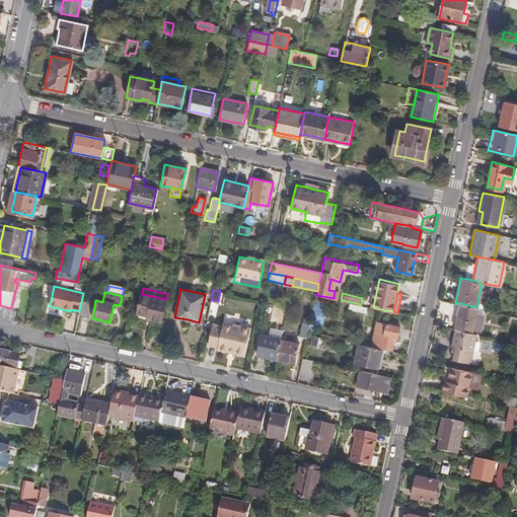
[(166,299),(142,294),(138,313),(147,315),(146,318),(153,319),(161,321),(166,299)]
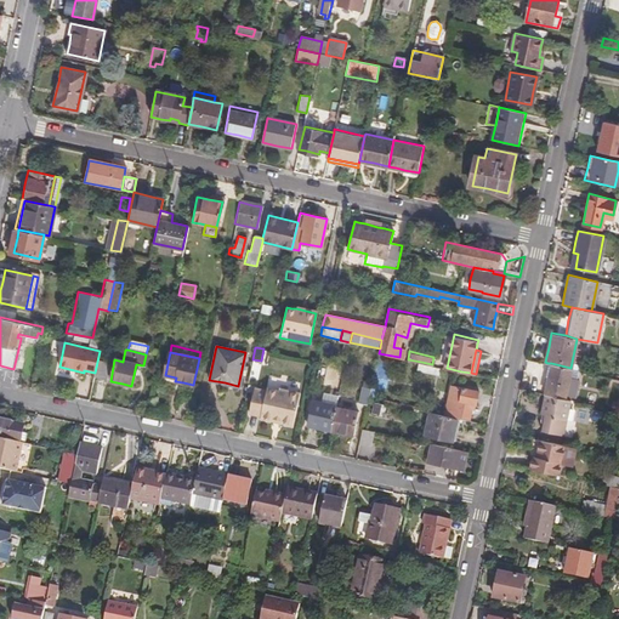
[(95,373),(94,378),(104,380),(108,364),(97,362),(95,373)]
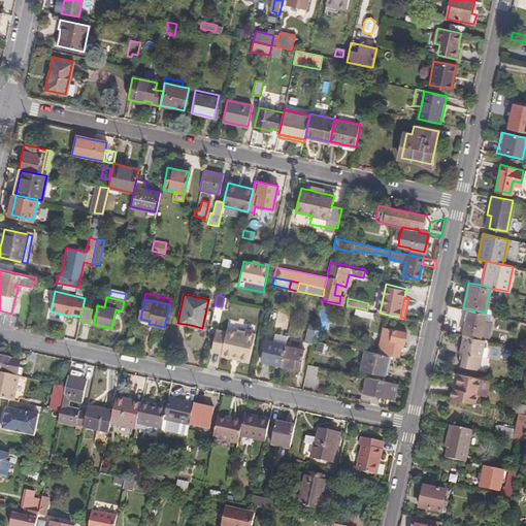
[(367,309),(358,307),(357,313),(374,317),(375,311),(367,309)]
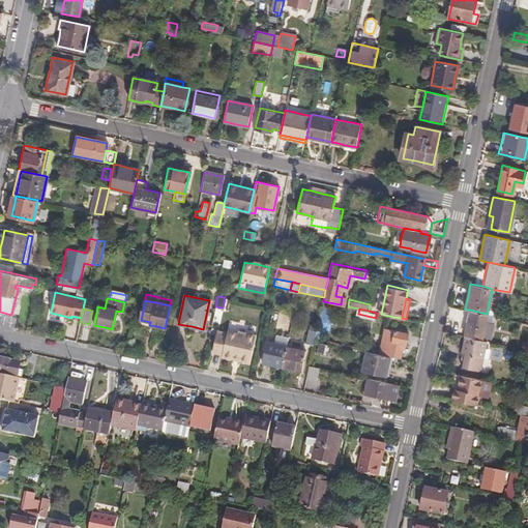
[(486,322),(488,314),(487,314),(470,310),(468,321),(466,328),(465,335),(481,339),(482,336),(486,322)]
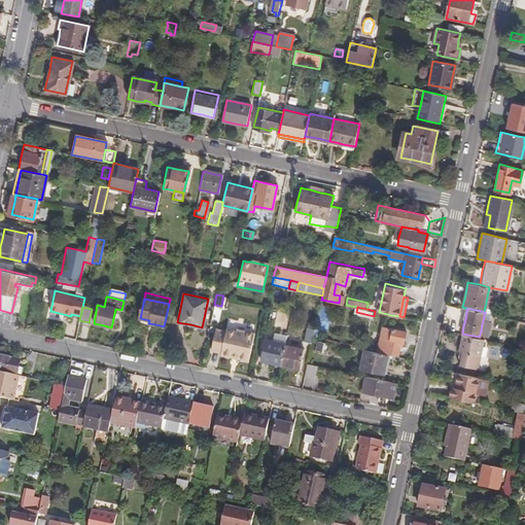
[(391,315),(379,312),(378,317),(390,320),(391,315)]
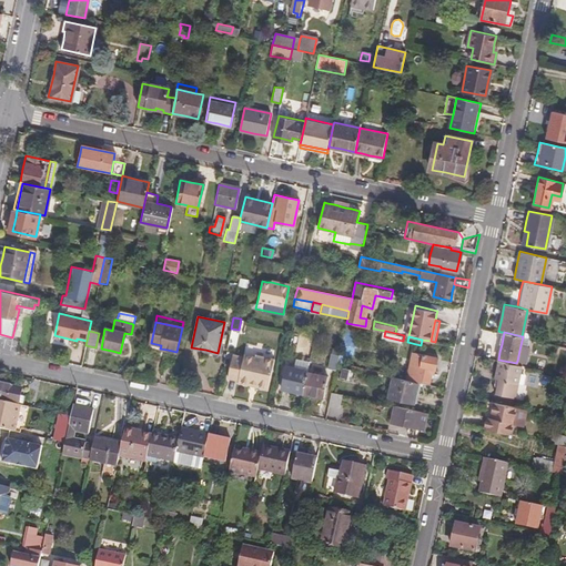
[(527,346),(521,345),(517,361),(524,362),(527,346)]
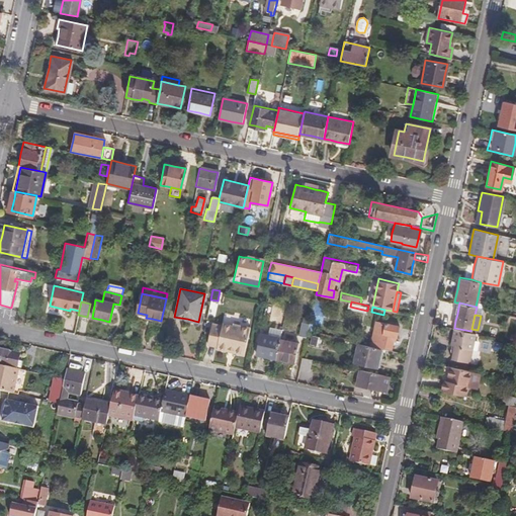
[(382,348),(383,349),(383,344),(392,346),(394,340),(396,341),(398,333),(399,326),(376,322),(371,346),(382,348)]
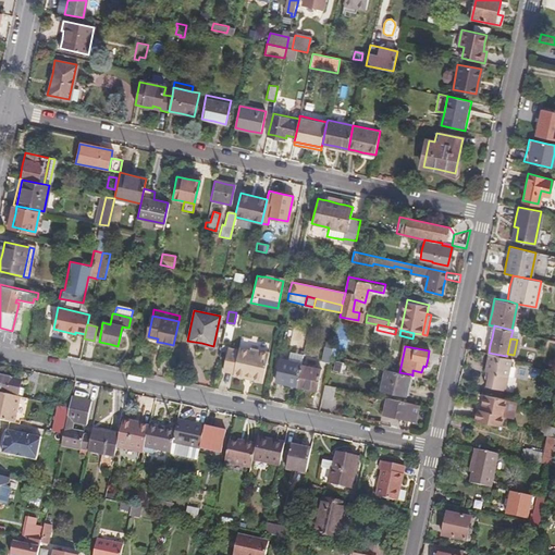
[(247,377),(262,380),(269,352),(250,347),(249,349),(238,347),(238,349),(227,347),(222,369),(233,371),(233,374),(247,377)]
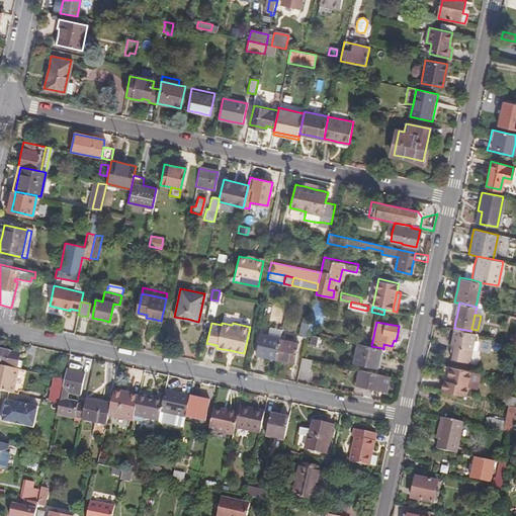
[(298,336),(306,338),(309,324),(302,323),(298,336)]
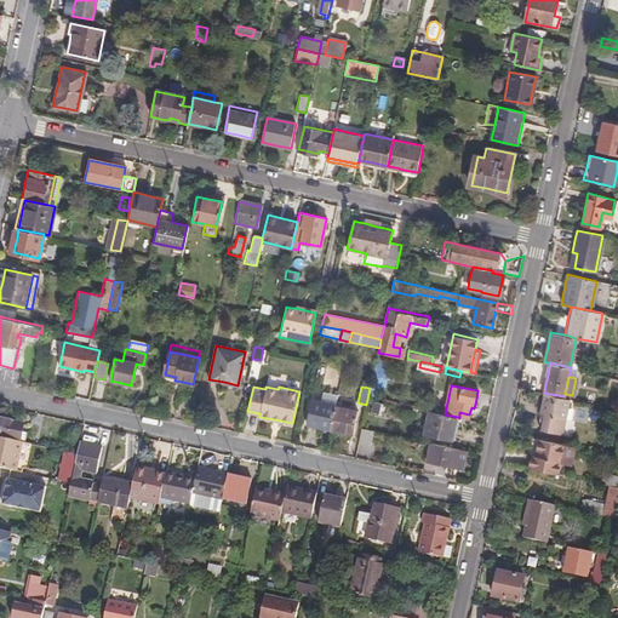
[(330,429),(335,406),(337,396),(322,393),(320,400),(313,399),(308,424),(316,427),(330,429)]
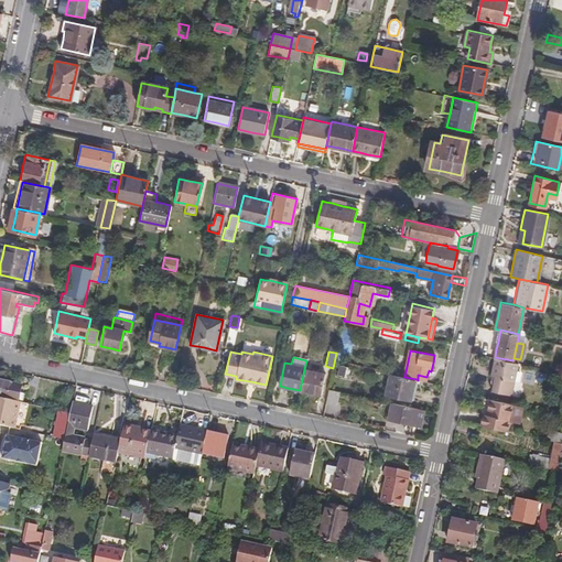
[(512,368),(515,361),(512,360),(495,357),(493,366),(490,376),(492,376),(490,382),(490,384),(494,384),(493,390),(507,393),(510,378),(512,368)]
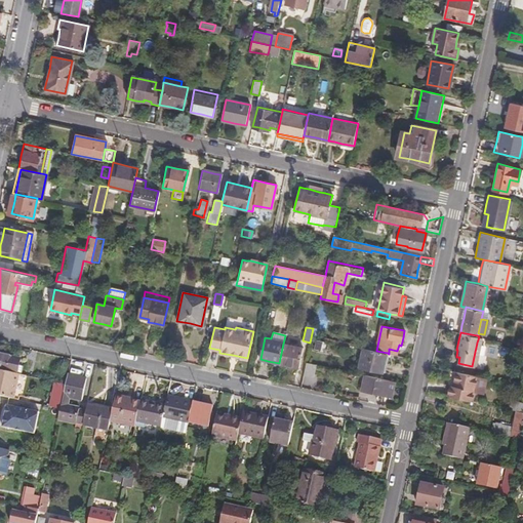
[(313,350),(322,352),(324,345),(315,343),(313,350)]
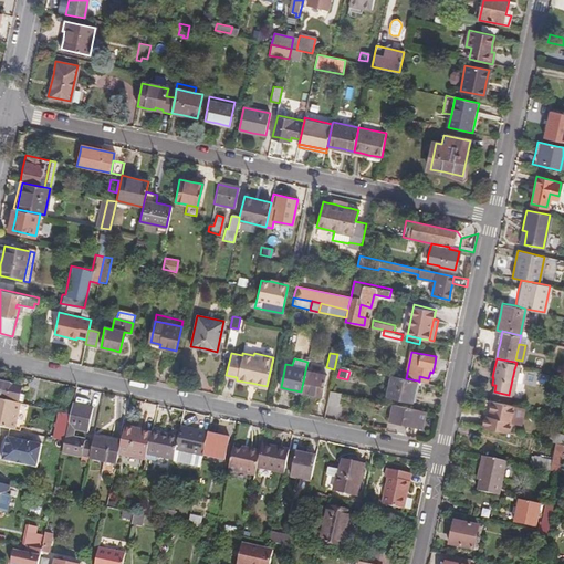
[(301,392),(301,393),(313,396),(320,397),(325,375),(305,371),(301,392)]
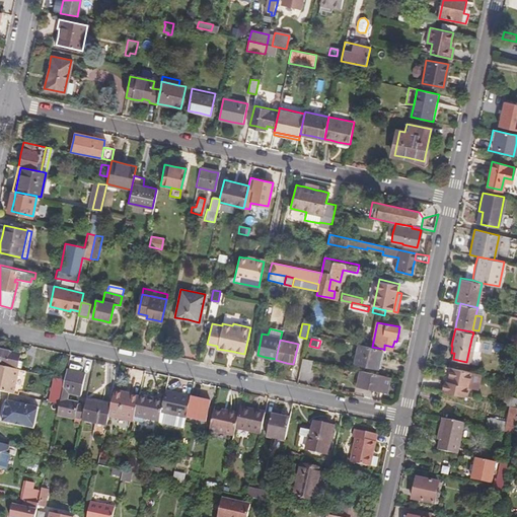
[(383,349),(372,347),(358,344),(353,365),(378,370),(380,360),(383,349)]
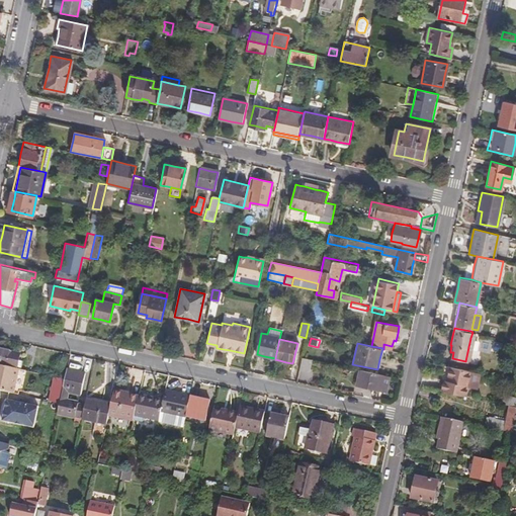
[(0,348),(0,363),(17,367),(19,358),(20,353),(6,350),(0,348)]
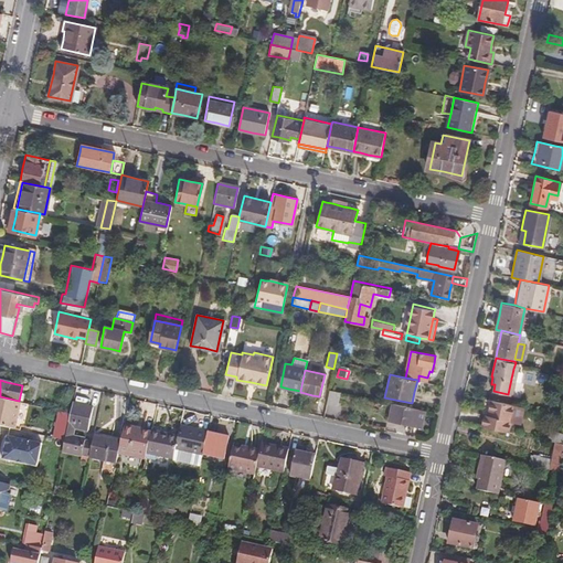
[(336,406),(339,392),(328,390),(326,404),(336,406)]
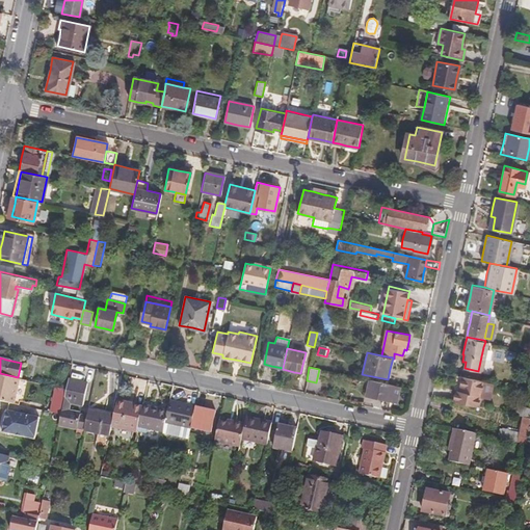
[(0,400),(14,403),(19,378),(18,377),(0,373),(0,400)]
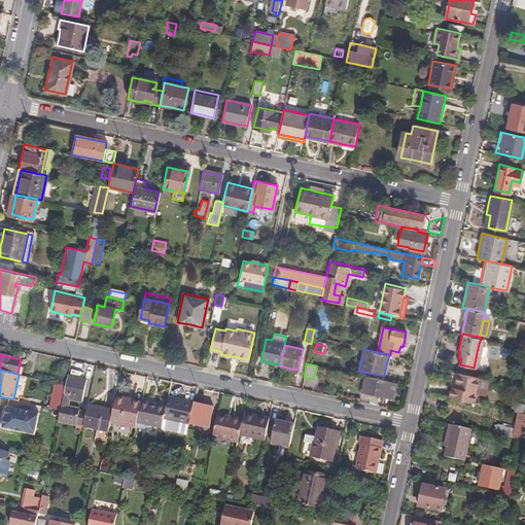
[(473,403),(478,377),(457,373),(456,379),(454,387),(452,386),(449,397),(473,403)]
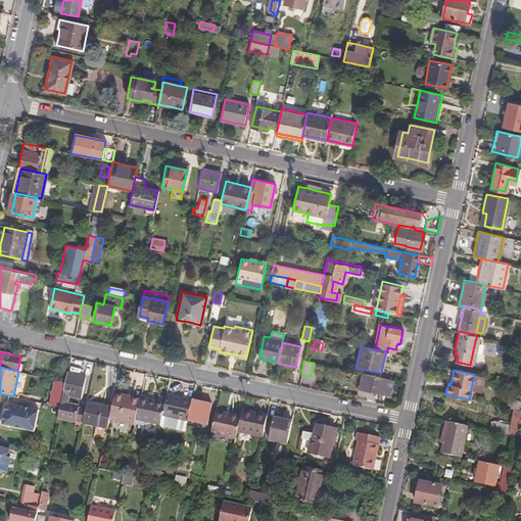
[(390,388),(391,379),(364,373),(360,389),(388,395),(390,388)]
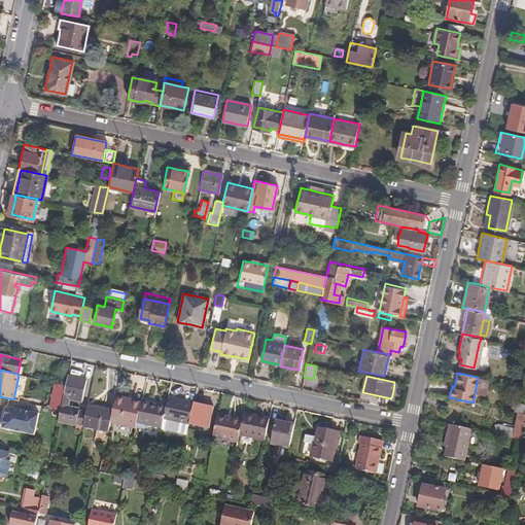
[(75,378),(67,377),(65,385),(60,411),(59,415),(77,419),(76,425),(82,427),(82,423),(85,413),(78,412),(79,411),(66,409),(68,401),(69,403),(69,399),(81,403),(86,381),(75,378)]
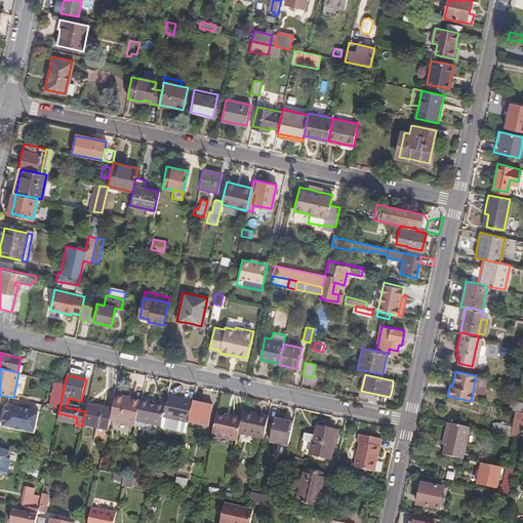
[(59,409),(65,384),(54,381),(49,406),(59,409)]
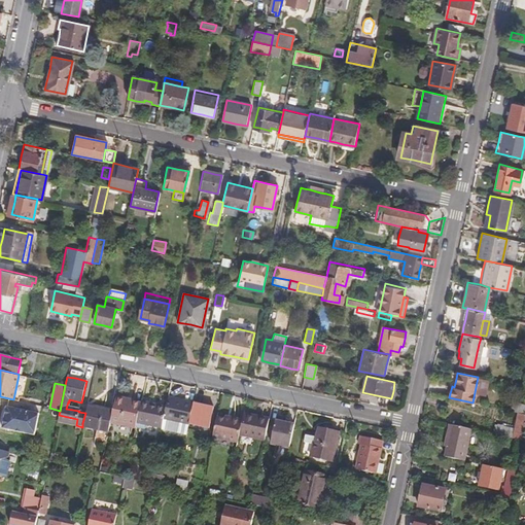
[(115,396),(112,412),(110,421),(135,426),(140,403),(131,400),(131,399),(121,397),(115,396)]
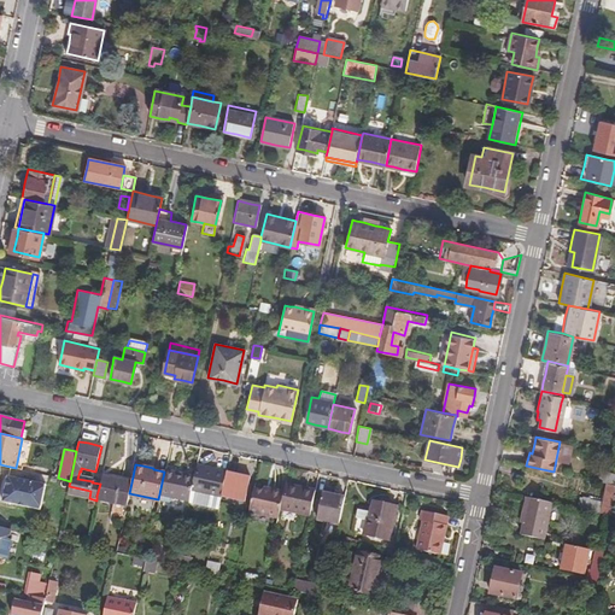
[(197,466),(194,476),(192,491),(221,497),(221,496),(226,472),(210,468),(197,466)]
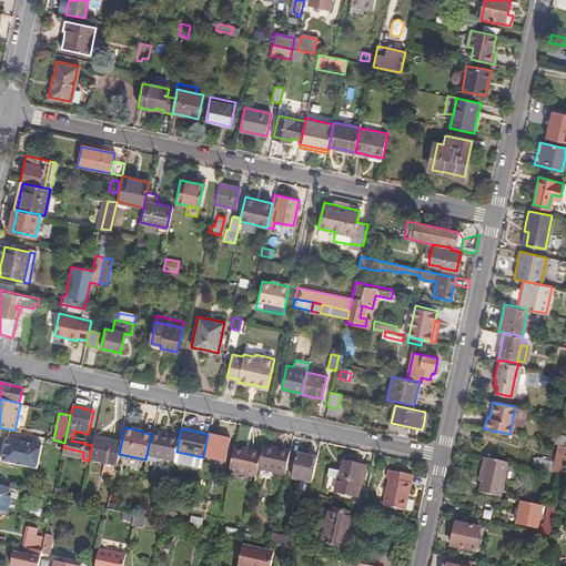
[(151,432),(151,434),(145,460),(145,461),(157,463),(158,458),(174,462),(177,452),(179,438),(165,435),(151,432)]
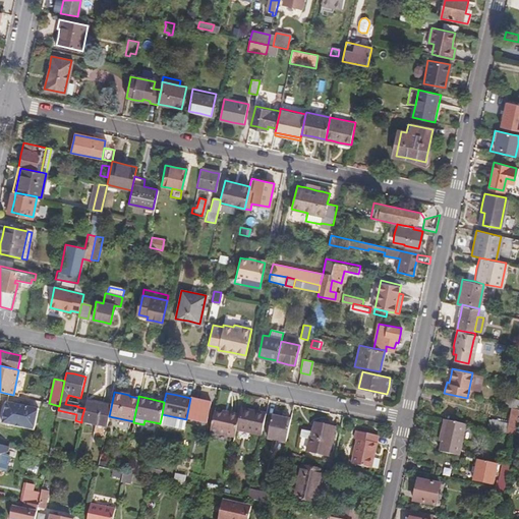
[(518,409),(518,399),(504,396),(502,405),(511,407),(518,409)]
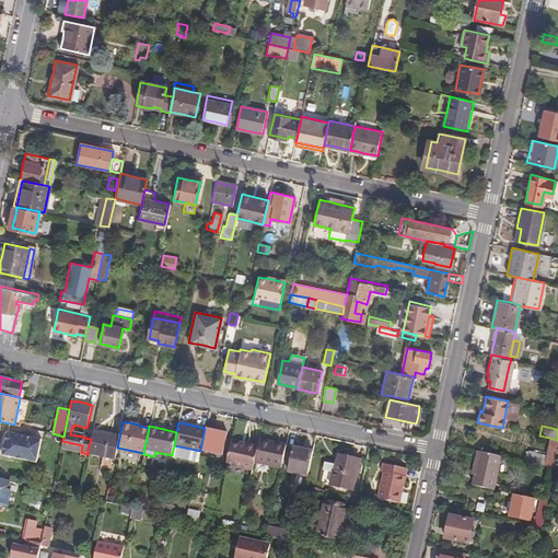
[(218,430),(205,428),(200,450),(221,454),(227,432),(218,430)]
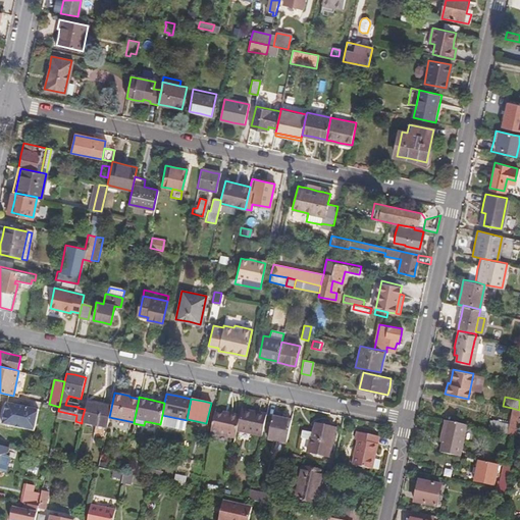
[(0,409),(0,423),(19,427),(20,424),(3,420),(7,403),(2,402),(0,410),(0,409)]
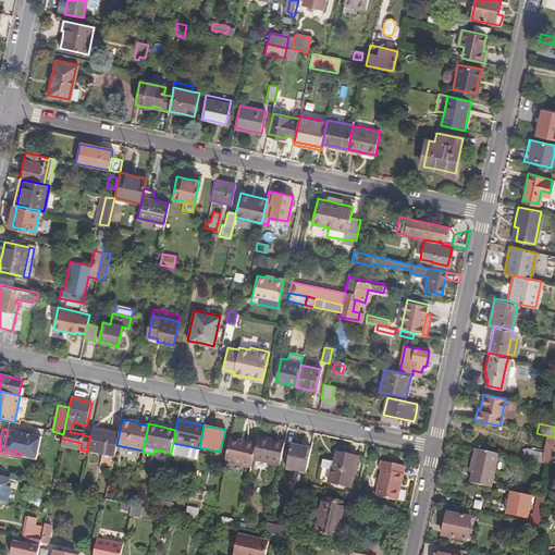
[(22,453),(21,456),(36,459),(40,436),(8,430),(3,448),(22,453)]
